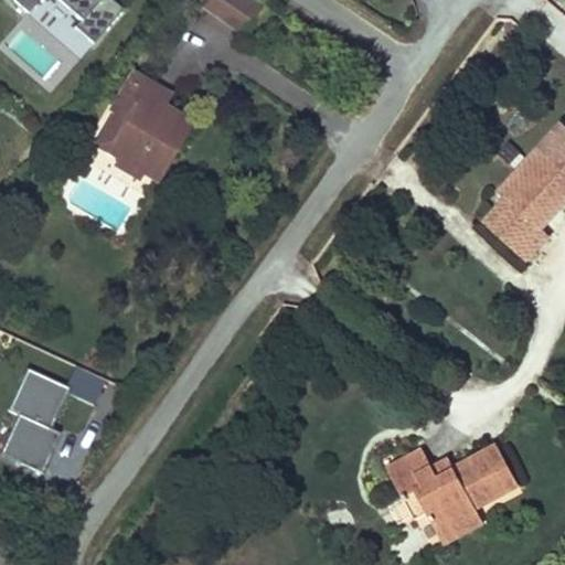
[(121,12),(107,0),(13,0),(13,1),(28,13),(40,0),(41,0),(74,29),(61,43),(81,60),(121,12)]
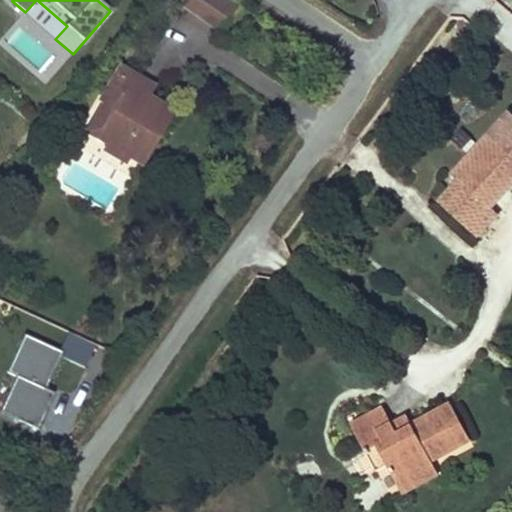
[(241,5),(232,0),(186,0),(182,6),(222,32),(241,5)]
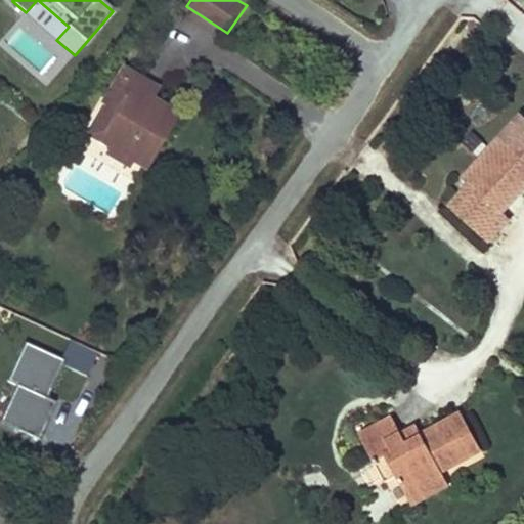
[(118,89),(107,107),(116,113),(100,139),(115,147),(110,156),(127,165),(131,159),(148,168),(179,115),(150,98),(137,90),(140,86),(119,74),(112,86),(118,89)]
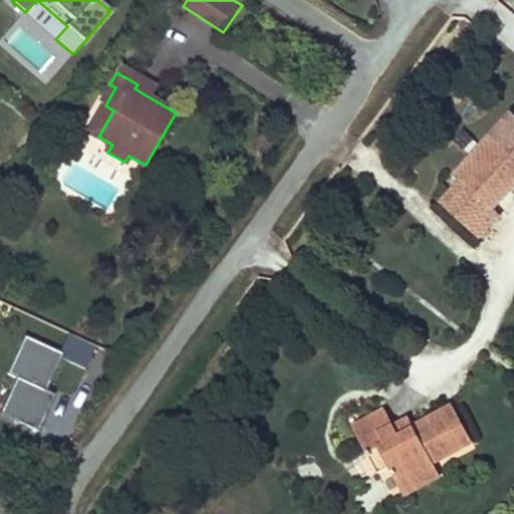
[(138,84),(135,88),(148,96),(154,85),(142,78),(138,84)]
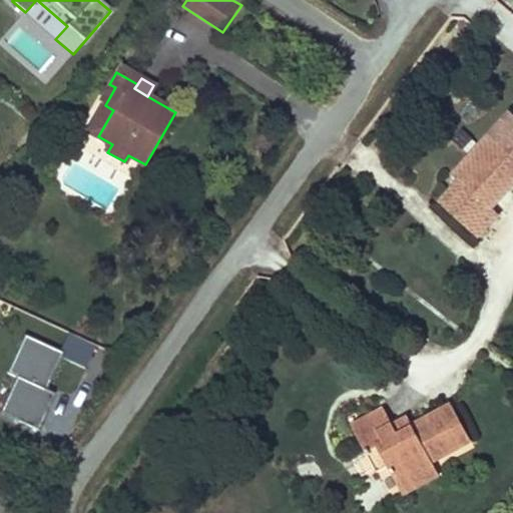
[(109,84),(99,102),(105,105),(115,87),(109,84)]
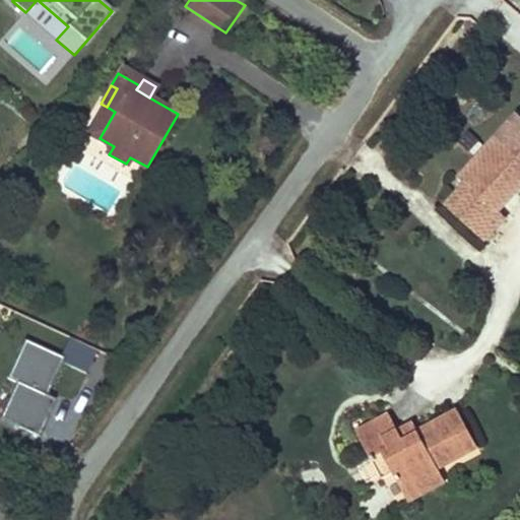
[(519,118),(517,116),(495,139),(459,179),(466,185),(447,207),(485,242),(506,219),(500,213),(519,191),(519,118)]
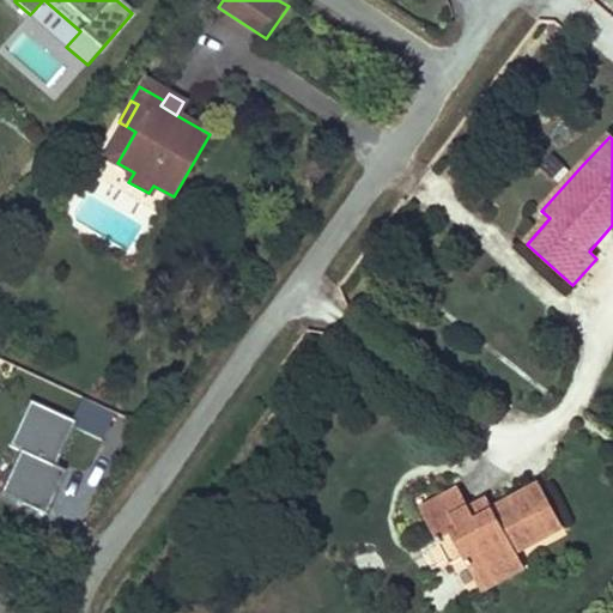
[(102,439),(115,413),(84,398),(73,419),(76,420),(73,426),(102,439)]
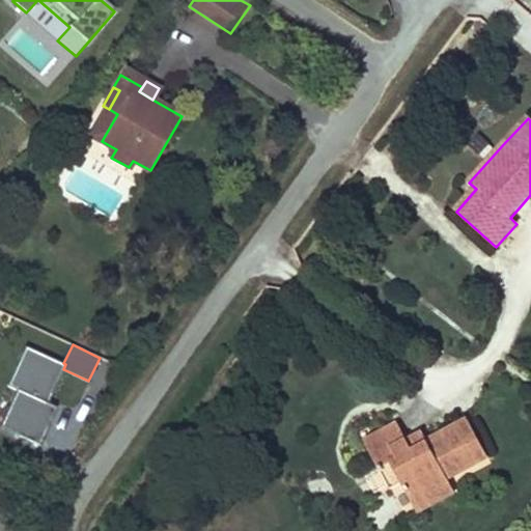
[(0,425),(39,444),(57,407),(48,402),(63,369),(65,364),(63,363),(26,345),(7,385),(18,389),(0,425)]
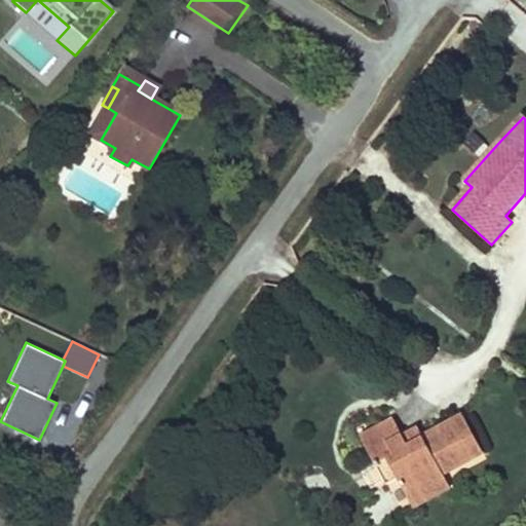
[(362,438),(378,467),(388,461),(399,480),(409,499),(446,480),(443,474),(475,456),(466,442),(475,437),(463,416),(423,438),(407,446),(402,438),(393,421),(362,438)]
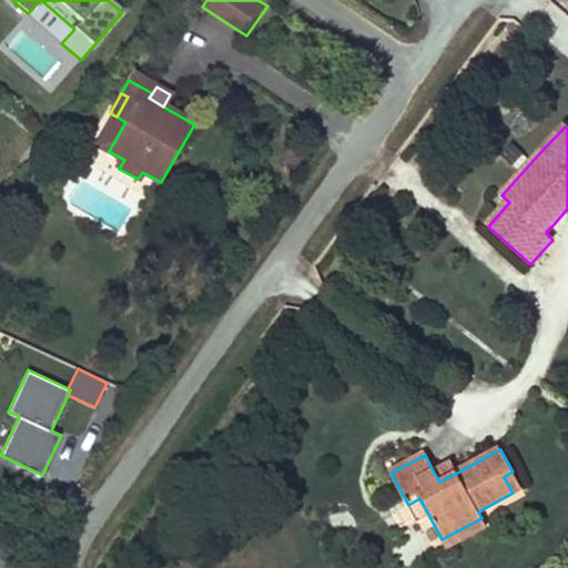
[(452,463),(434,473),(439,482),(457,473),(452,463)]
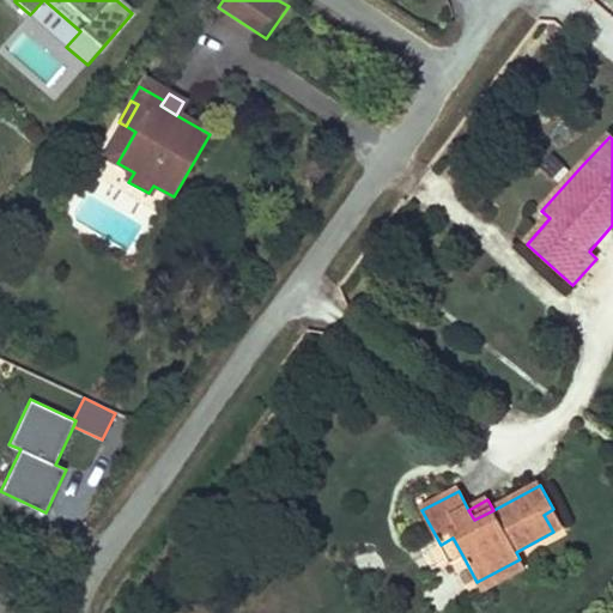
[(553,509),(544,515),(553,532),(563,526),(553,509)]
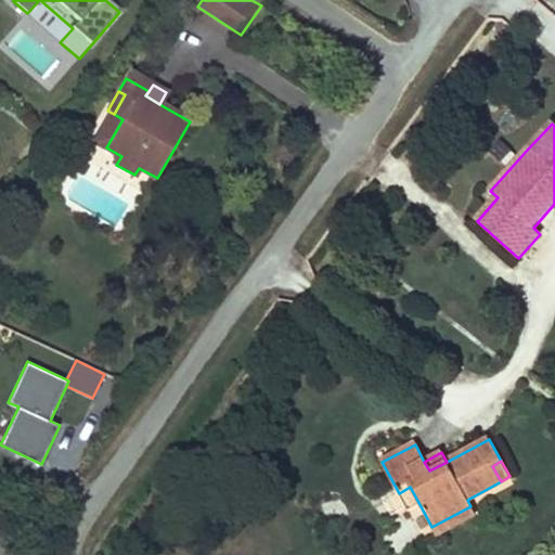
[(410,487),(399,493),(409,513),(421,506),(410,487)]
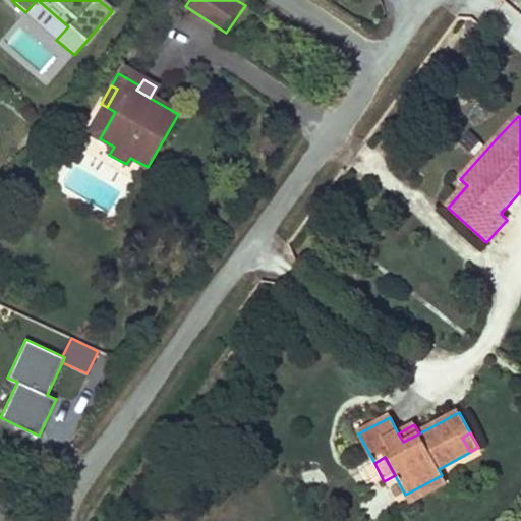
[(442,475),(405,495),(408,502),(445,481),(442,475)]
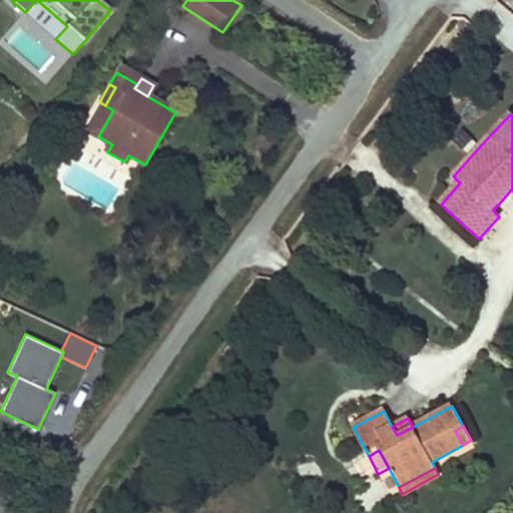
All buildings are outlined.
